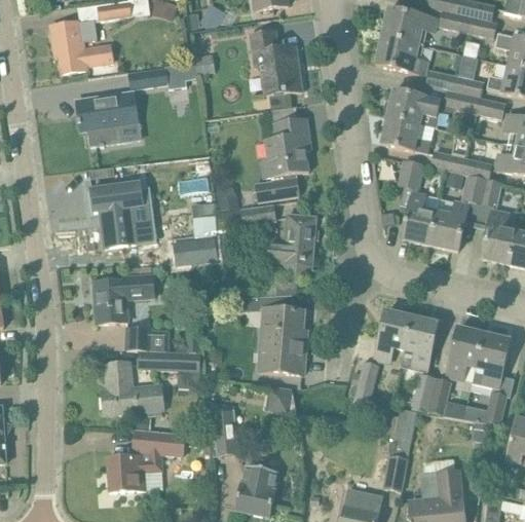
[(133,0),(98,5),(100,20),(100,22),(149,13),(147,0),(133,0)]
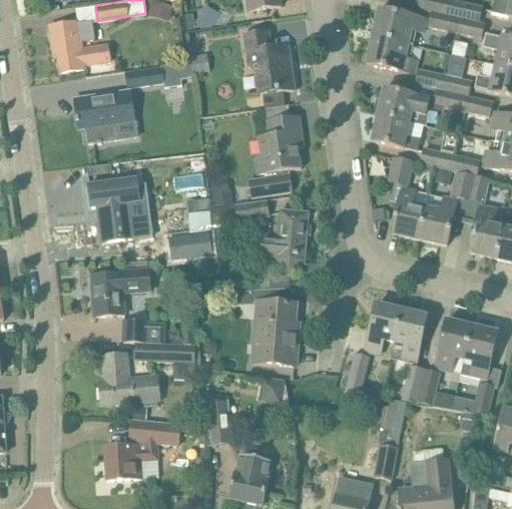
[(151,0),(147,14),(168,19),(172,4),(155,0),(151,0)]
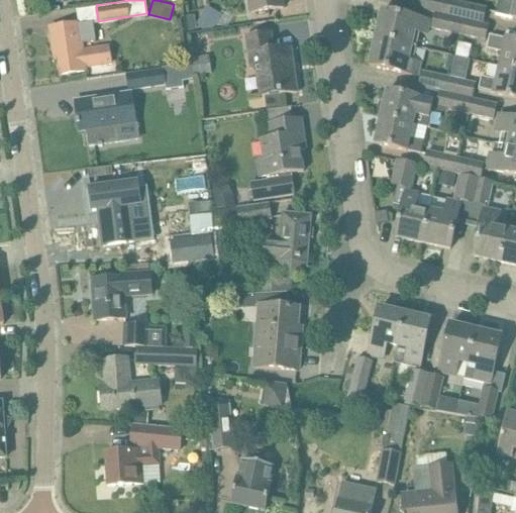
[(248,0),(249,10),(263,8),(283,5),(282,0),(248,0)]
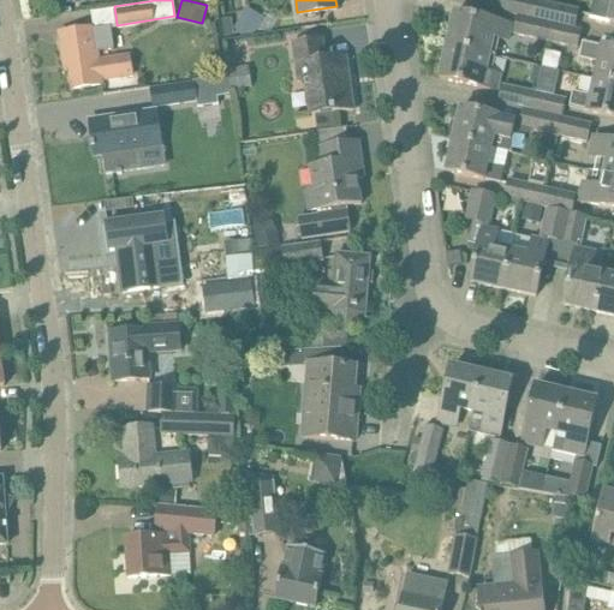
[(501,0),(500,6),(500,9),(517,12),(532,16),(535,0),(501,0)]
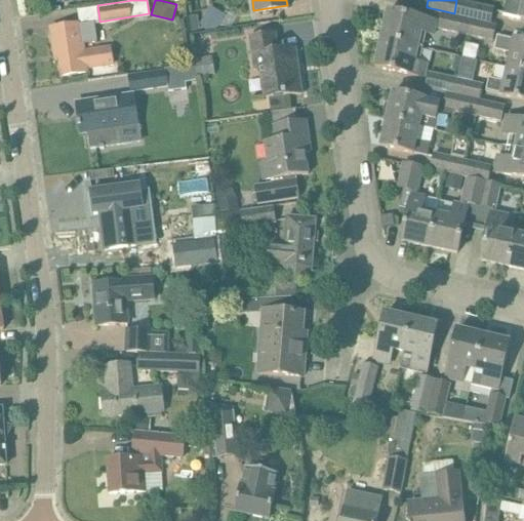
[(456,0),(454,13),(470,17),(488,22),(492,4),(473,0),(456,0)]
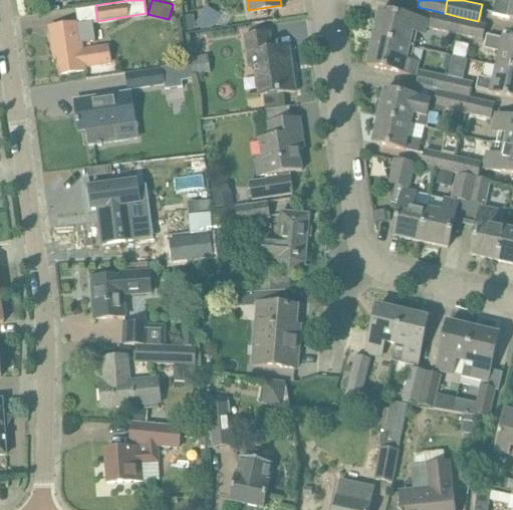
[(497,0),(495,12),(508,15),(512,16),(512,0),(497,0)]
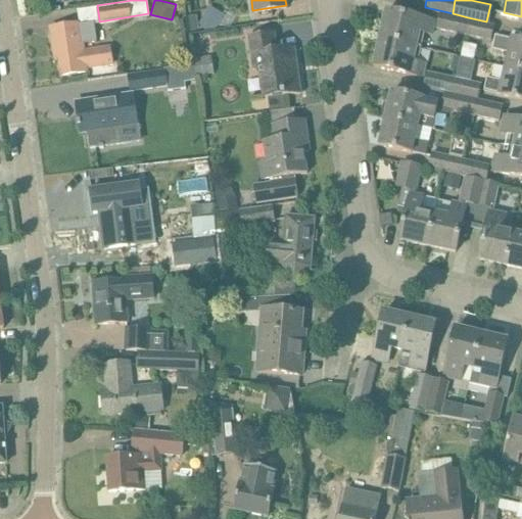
[(208,5),(199,21),(204,28),(215,26),(216,24),(222,12),(208,5)]
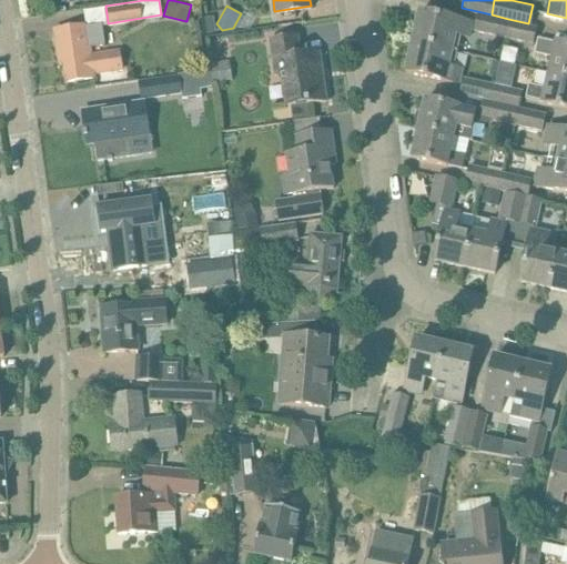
[(418,9),(412,40),(451,48),(454,31),(467,33),(471,20),(441,13),(418,9)]
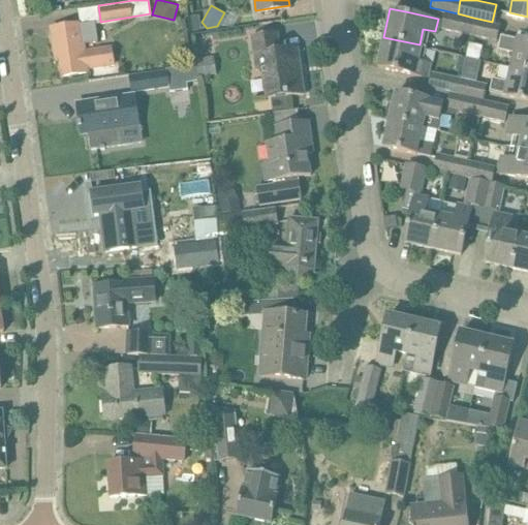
[(444,10),(441,26),(469,32),(473,18),(458,13),(444,10)]
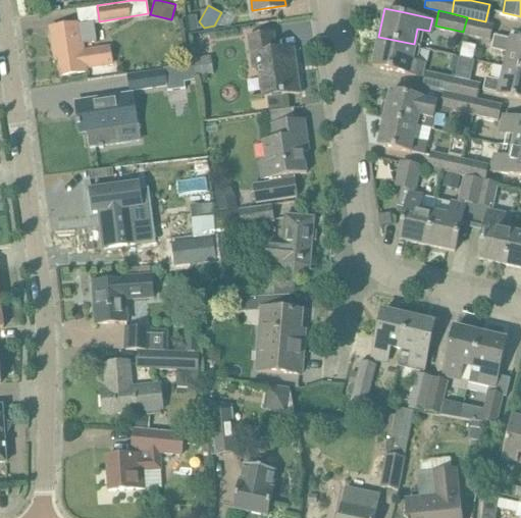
[(195,13),(186,15),(188,29),(197,28),(195,13)]
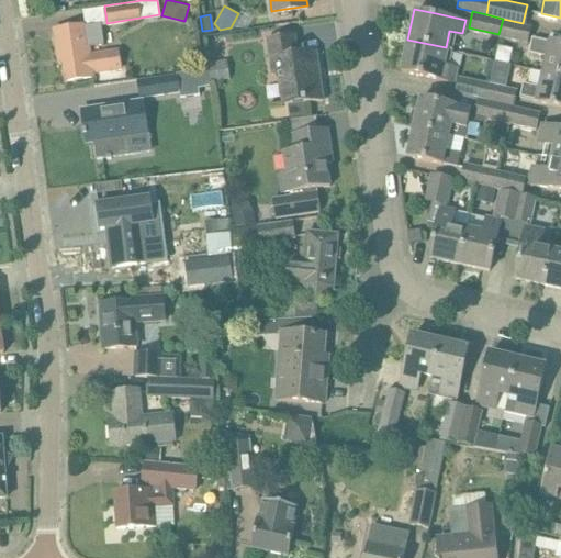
[(503,19),(498,34),(526,41),(529,24),(523,23),(503,19)]
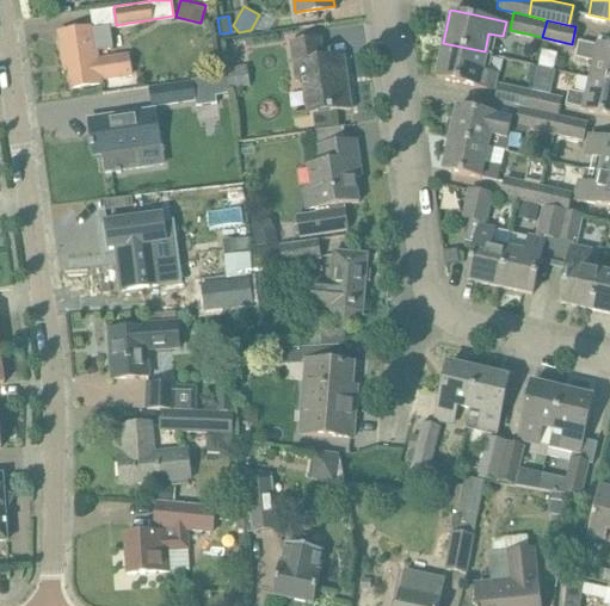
[(81,26),(57,30),(61,53),(67,51),(71,85),(99,81),(98,76),(117,74),(131,72),(129,53),(115,55),(96,57),(92,29),(92,24),(81,26)]
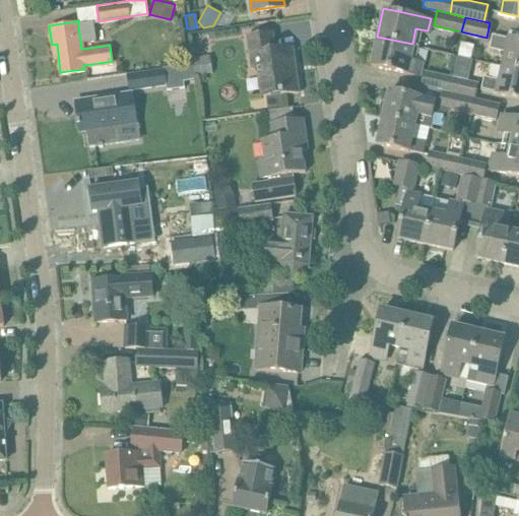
[(253,34),(245,35),(250,66),(256,65),(260,94),(278,92),(299,89),(293,46),(275,48),(272,30),(253,34)]
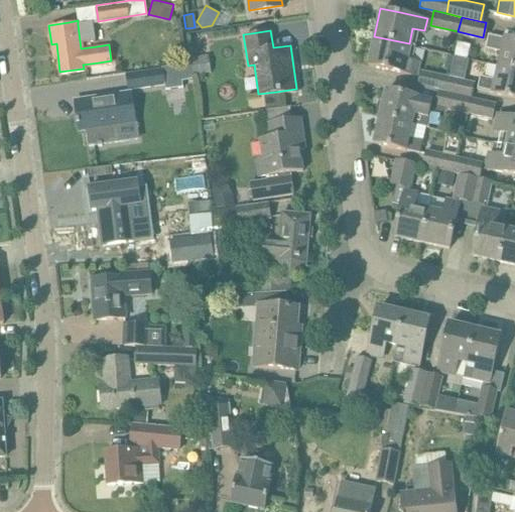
[(514,37),(488,32),(485,45),(501,49),(498,62),(514,66),(514,37)]
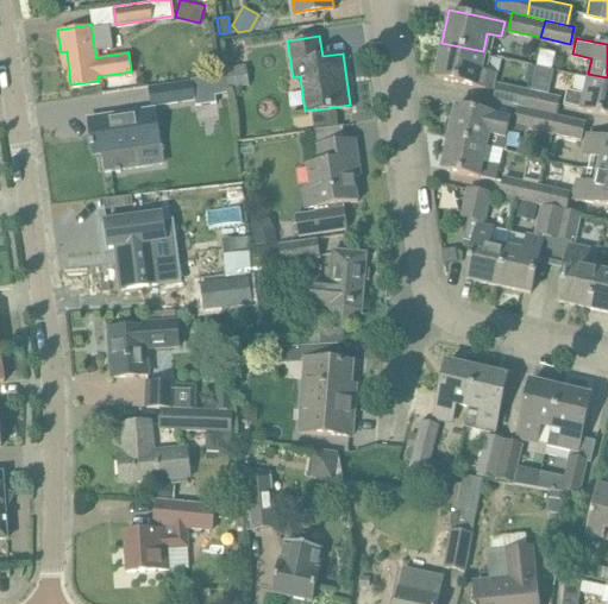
[(442,43),(434,75),(458,80),(490,87),(494,71),(480,68),(483,51),(442,43)]
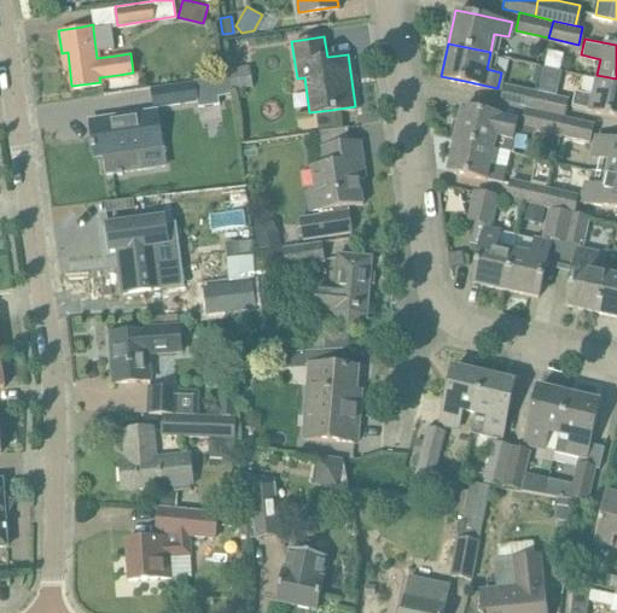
[(249,63),(227,65),(231,87),(252,83),(249,63)]
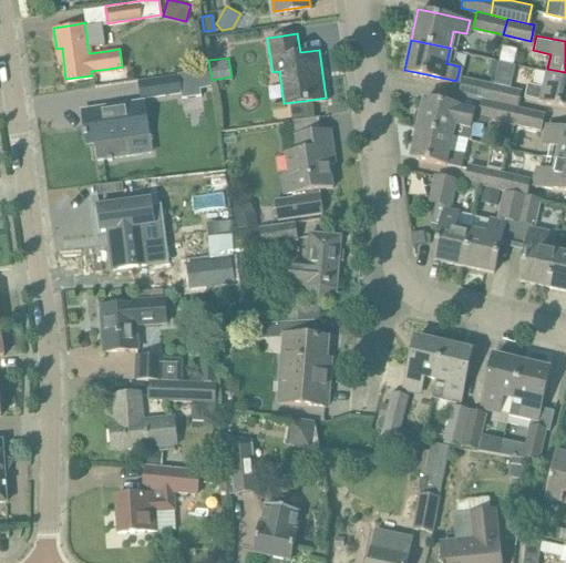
[(493,81),(489,99),(516,105),(520,88),(497,82),(500,75),(501,77),(504,60),(498,59),(493,81)]
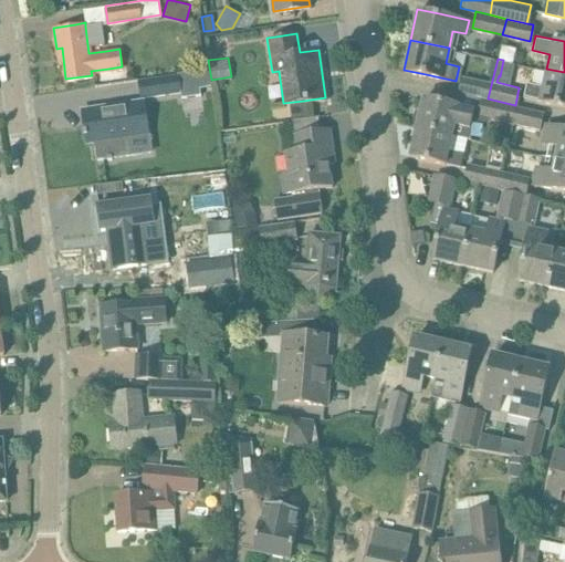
[(177,73),(138,79),(140,95),(179,90),(180,95),(202,93),(199,68),(177,71),(177,73)]
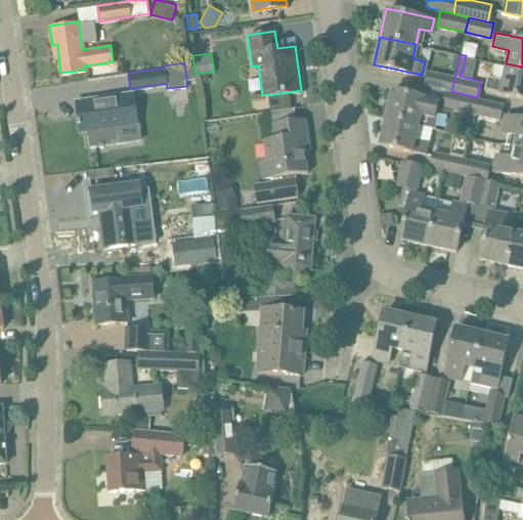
[(486,75),(483,89),(512,95),(522,97),(522,67),(506,63),(503,78),(486,75)]
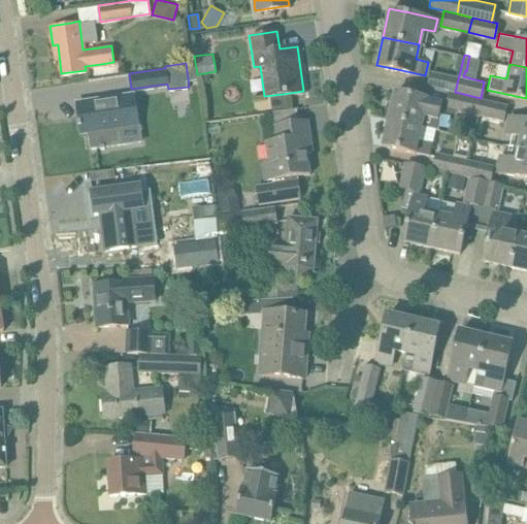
[(431,69),(427,86),(449,91),(455,92),(459,75),(456,75),(431,69)]
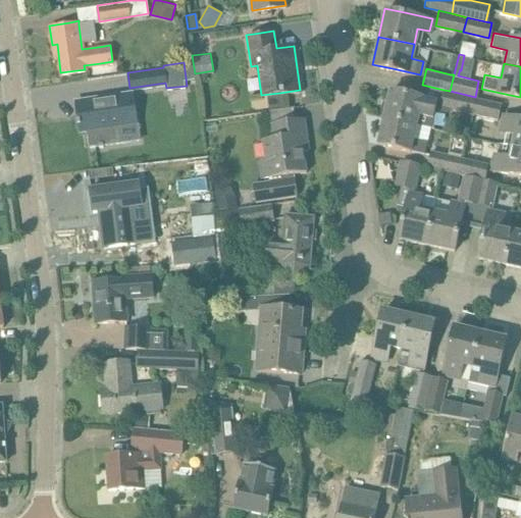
[(391,89),(383,116),(416,123),(416,122),(430,125),(433,126),(434,109),(435,108),(437,99),(422,96),(420,96),(410,93),(391,89)]
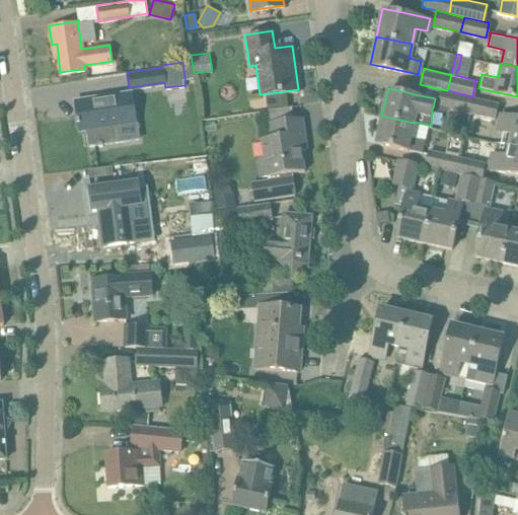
[(131,89),(75,98),(80,129),(86,129),(88,143),(121,139),(138,136),(136,121),(131,89)]
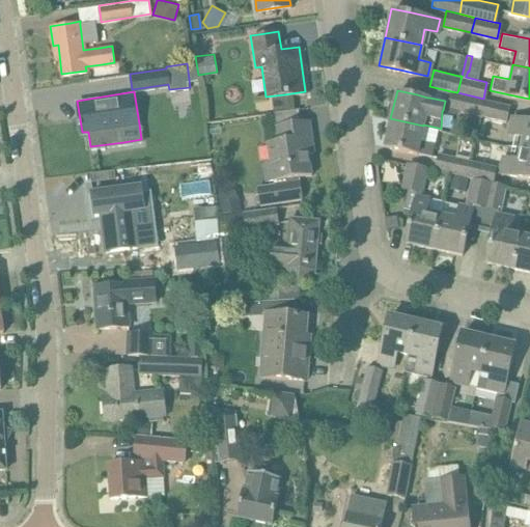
[(451,91),(448,107),(458,109),(480,114),(483,99),(457,92),(451,91)]
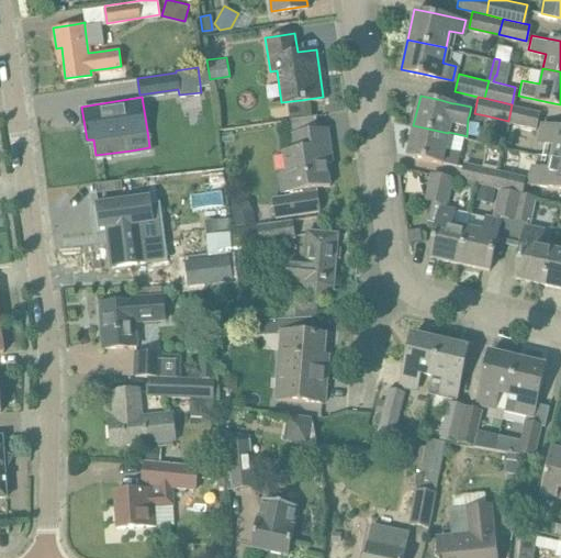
[(512,104),(508,121),(535,126),(538,110),(512,104)]
